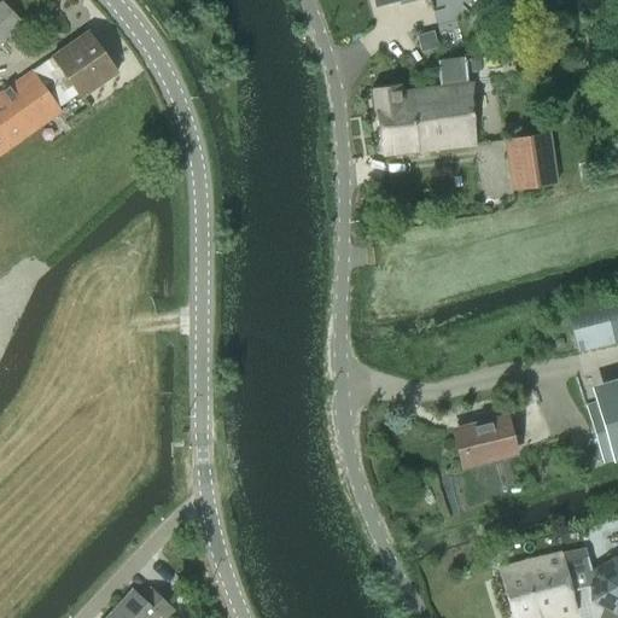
[(0,44),(23,23),(3,3),(0,4),(0,44)]
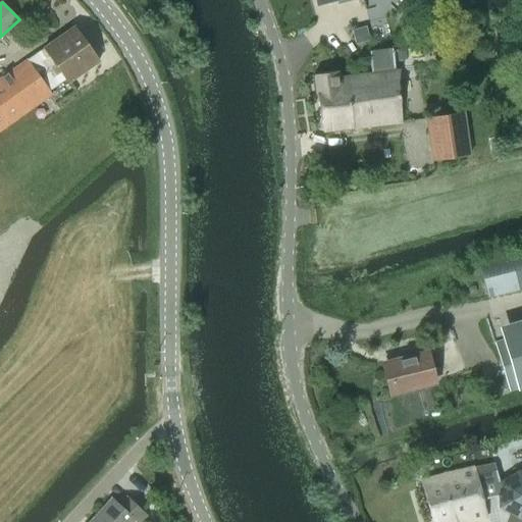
[(73,28),(44,48),(0,77),(0,131),(51,95),(48,90),(64,77),(68,83),(98,62),(73,28)]
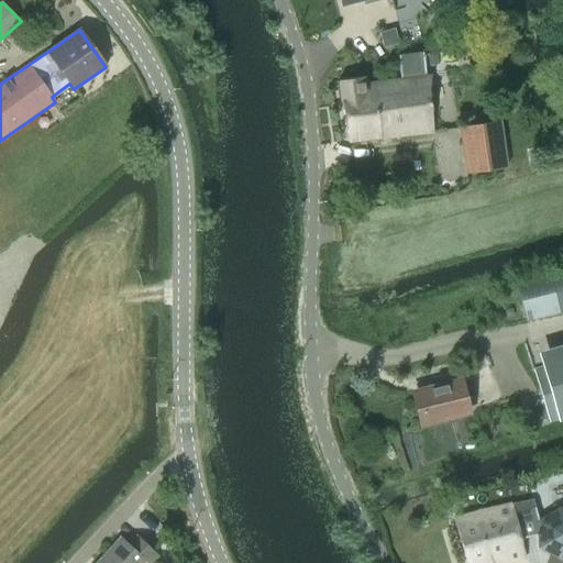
[(339,80),(346,144),(434,133),(427,74),(426,74),(422,53),(397,55),(400,79),(366,83),(365,77),(339,80)]
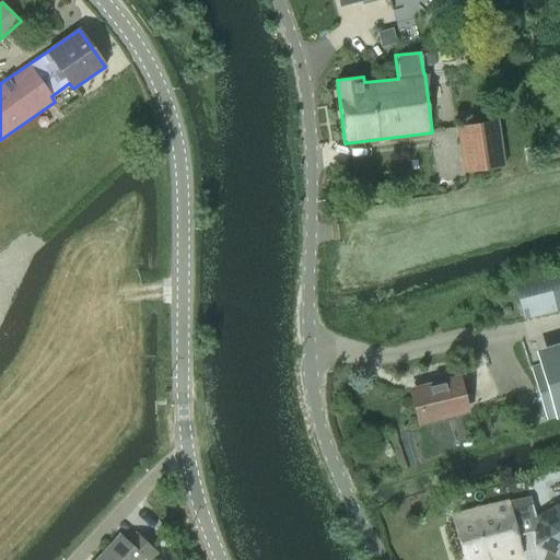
[(498,121),(456,126),(463,173),(503,168),(498,121)]
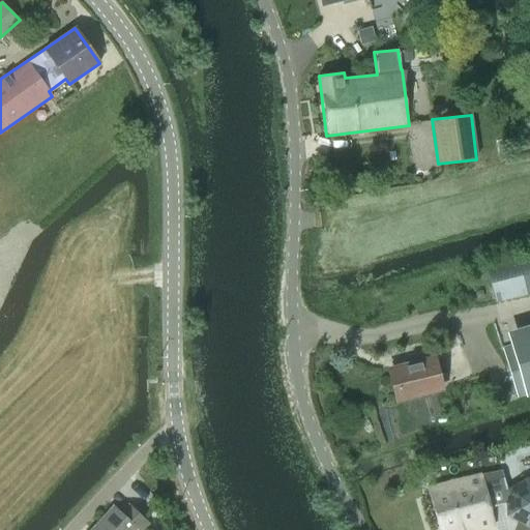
[(529,252),(483,264),(494,304),(495,304),(529,294),(529,252)]
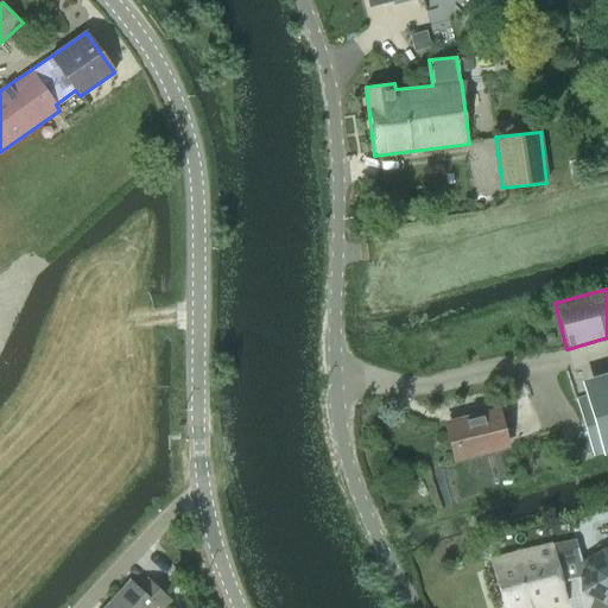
[(607,390),(584,397),(601,454),(607,451),(607,390)]
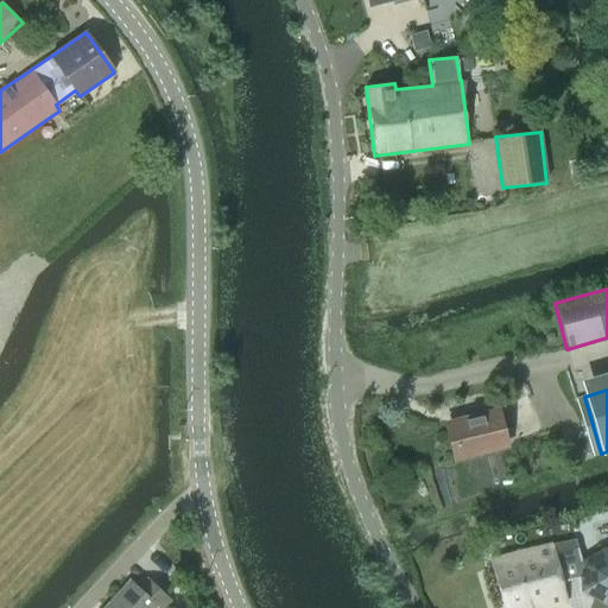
[(447,424),(455,458),(505,447),(496,412),(447,424)]
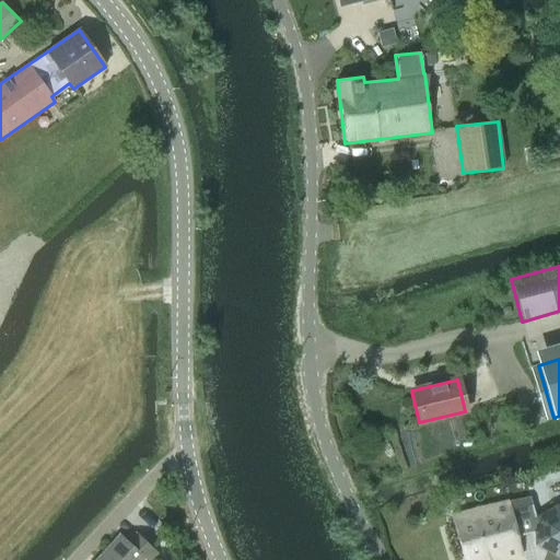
[(452,516),(463,559),(503,559),(522,556),(508,501),(452,516)]
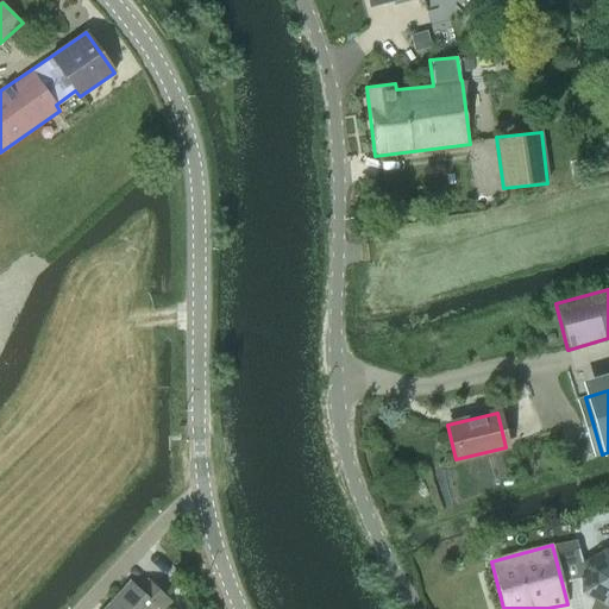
[(608,550),(604,547),(578,563),(579,594),(607,608),(608,606),(608,550)]
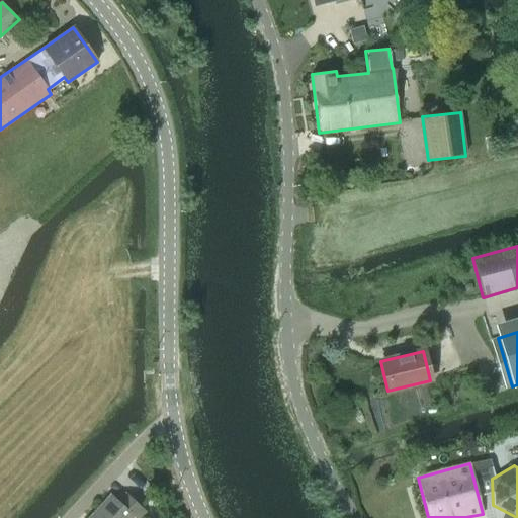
[(88,517),(131,517),(133,517),(134,517),(142,517),(147,513),(125,494),(117,502),(109,495),(88,517)]
